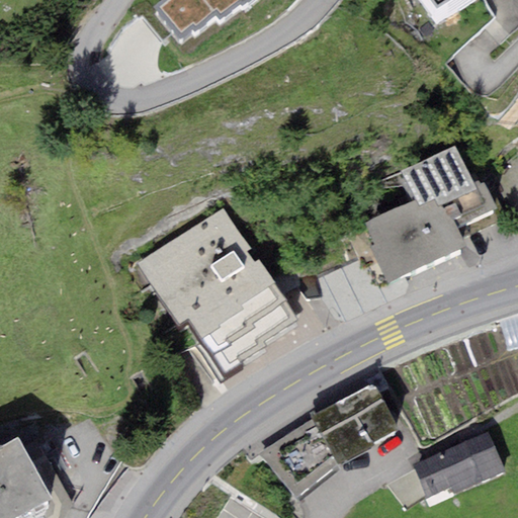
[(163,0),(153,6),(177,38),(192,27),(193,31),(217,13),(221,19),(241,2),(244,6),(251,0),(163,0)]
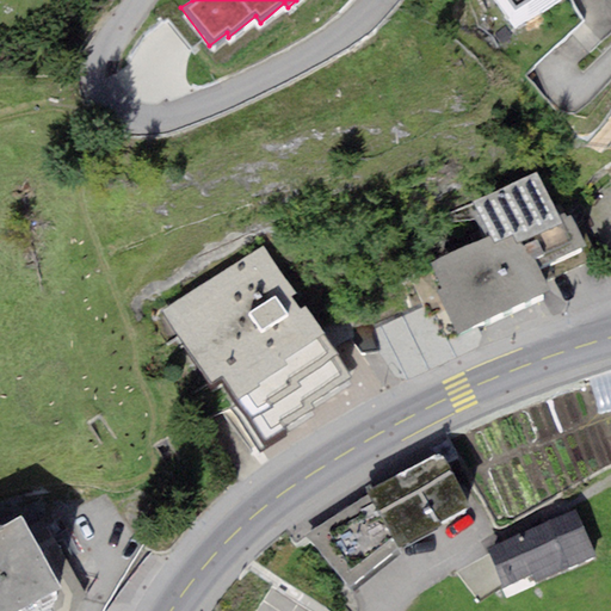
[(504,0),(513,12),(531,0),(504,0)]
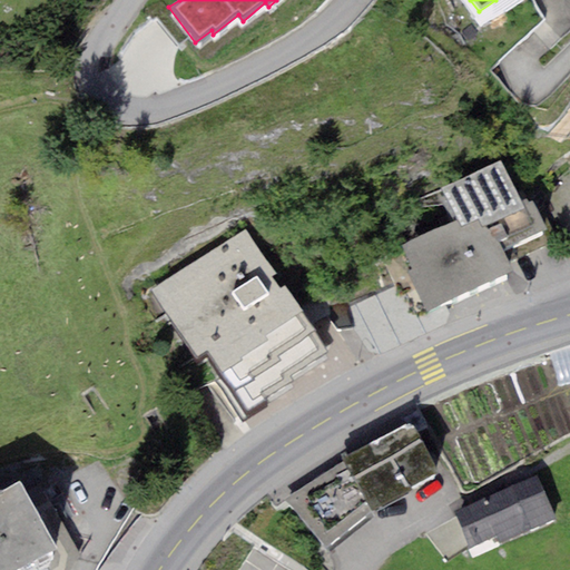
[(406,271),(425,311),(511,272),(501,252),(547,231),(533,200),(529,203),(527,198),(521,202),(501,159),(441,187),(457,219),(401,244),(412,268),(406,271)]
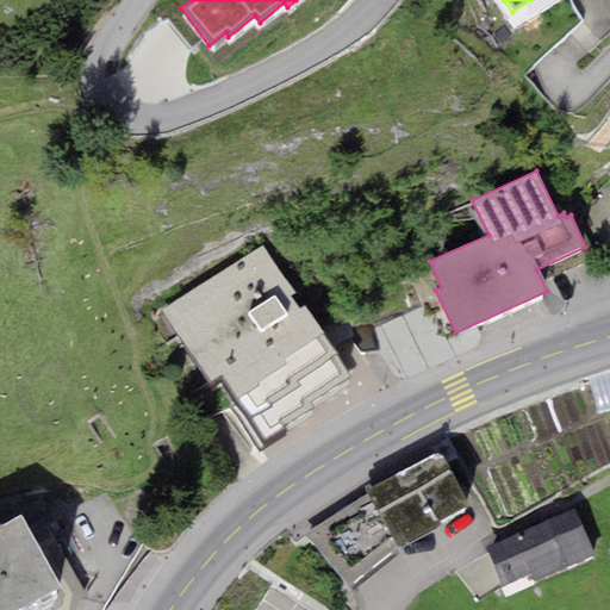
[(265,247),(163,310),(212,388),(221,384),(262,449),(287,434),(285,429),(313,411),(309,404),(349,379),(303,305),(299,307),(291,297),(294,294),(265,247)]
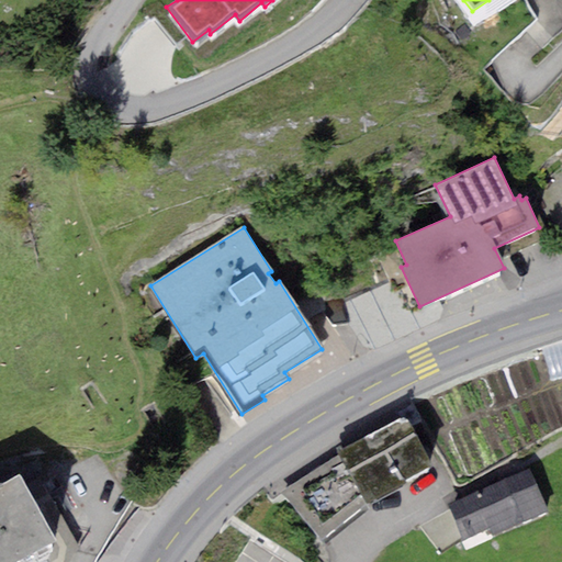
[(433,467),(405,415),(337,451),(339,454),(368,505),(408,484),(405,480),(433,467)]
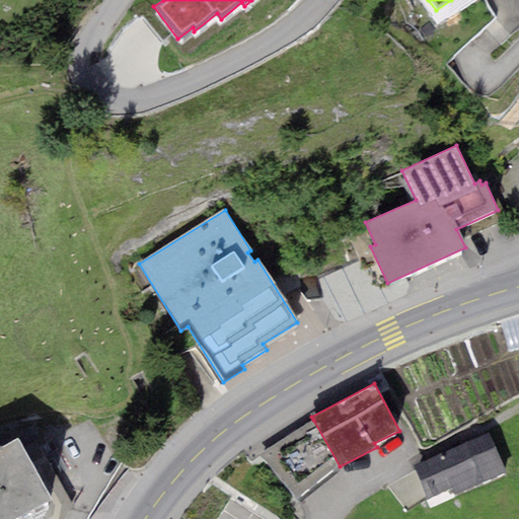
[(340,466),(313,420),(262,454),(297,499),(340,466)]
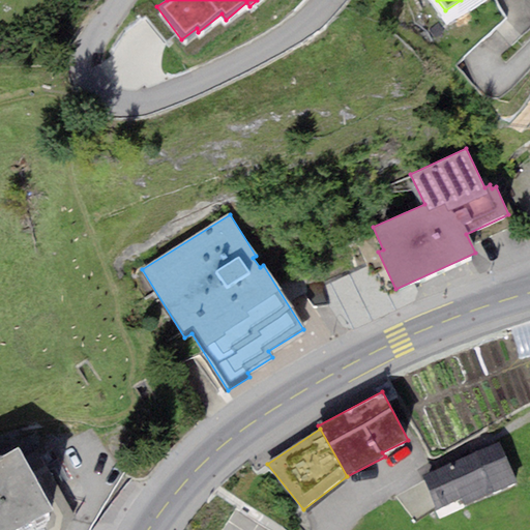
[(499,443),(422,476),(437,508),(461,498),(466,508),(518,486),(499,443)]
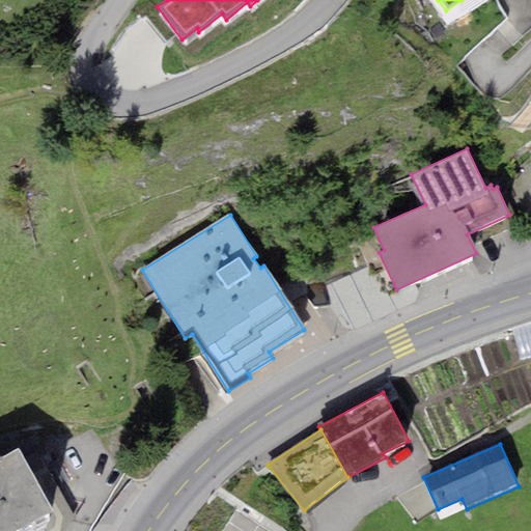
[(20,530),(53,512),(20,450),(0,459),(0,530),(20,530)]
